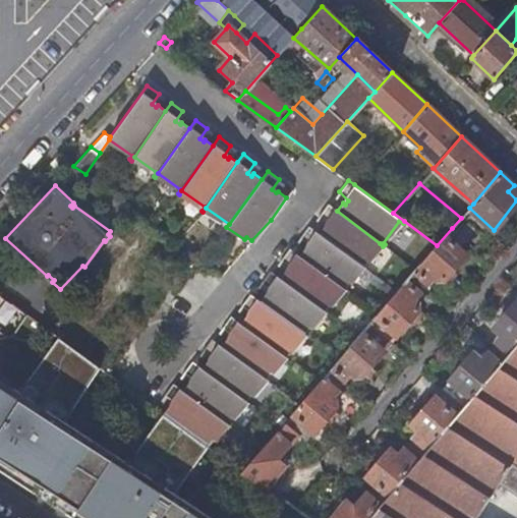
[(516,187),(514,185),(508,191),(516,199),(516,187)]
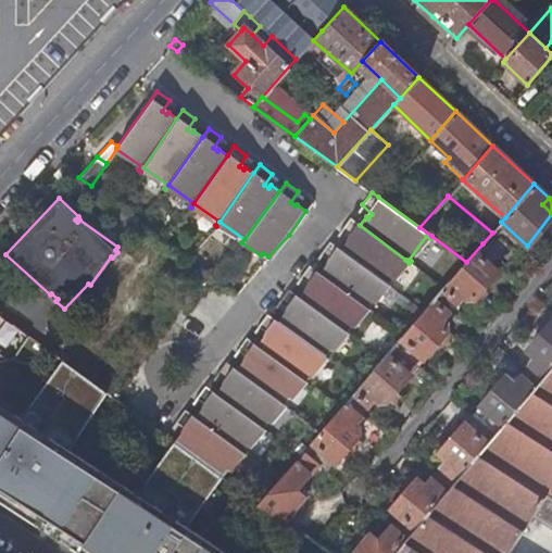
[(388,284),(405,260),(360,225),(350,217),(341,229),(351,237),(348,241),(346,240),(340,249),(385,283),(389,286),(390,285),(388,284)]
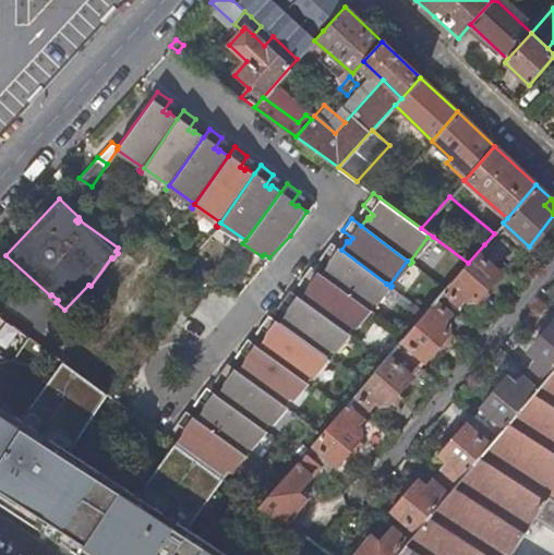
[(517,254),(494,233),(484,244),(498,256),(507,265),(517,254)]
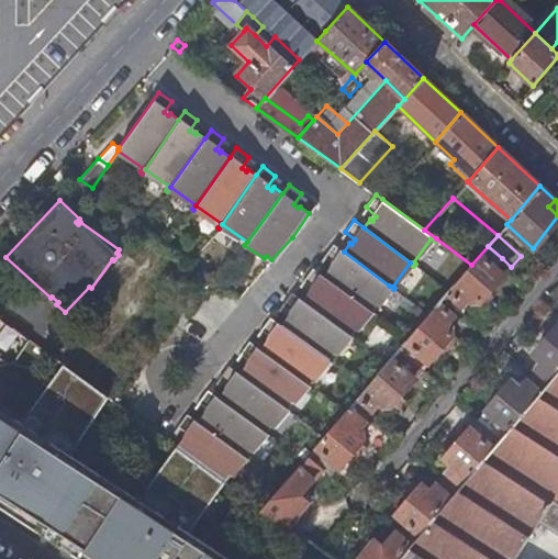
[(371,312),(389,286),(344,252),(333,243),(323,256),(334,264),(331,268),(328,267),(322,275),(369,310),(371,312)]
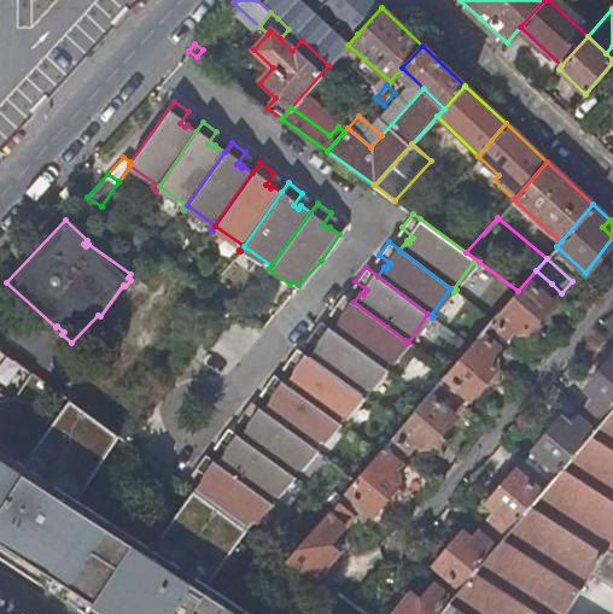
[(552,284),(536,270),(518,291),(494,320),(492,321),(507,334),(513,327),(520,332),(525,332),(552,302),(543,293),(552,284)]
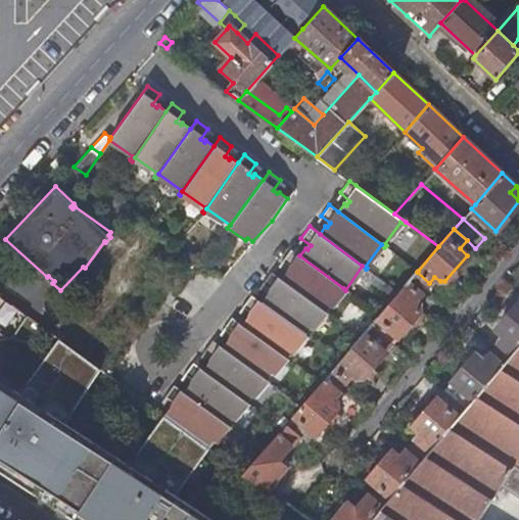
[(325,313),(343,288),(299,255),(290,248),(281,261),(291,268),(288,272),(286,271),(280,279),(324,312),(325,313)]
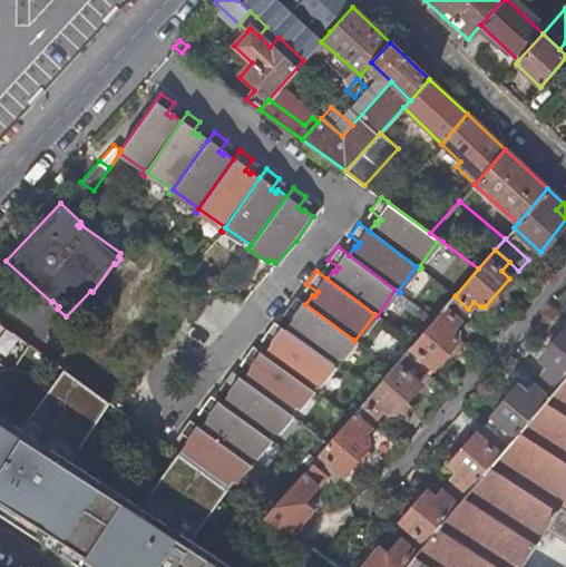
[(334,364),(353,340),(305,304),(294,295),(285,308),(295,316),(293,320),(291,319),(283,329),(331,364),(335,368),(337,367),(334,364)]
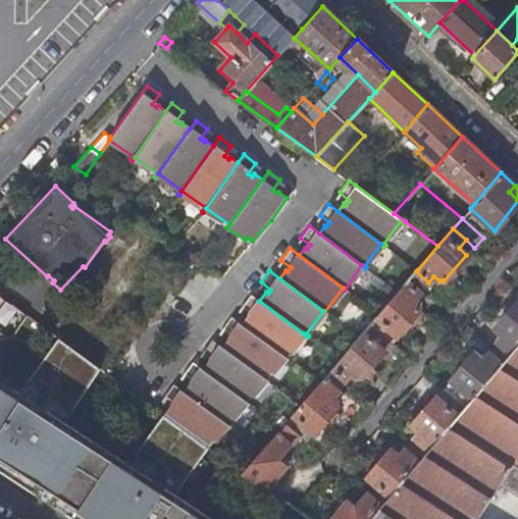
[(376,317),(397,334),(419,310),(418,304),(414,300),(419,294),(407,282),(398,292),(378,315),(376,317)]
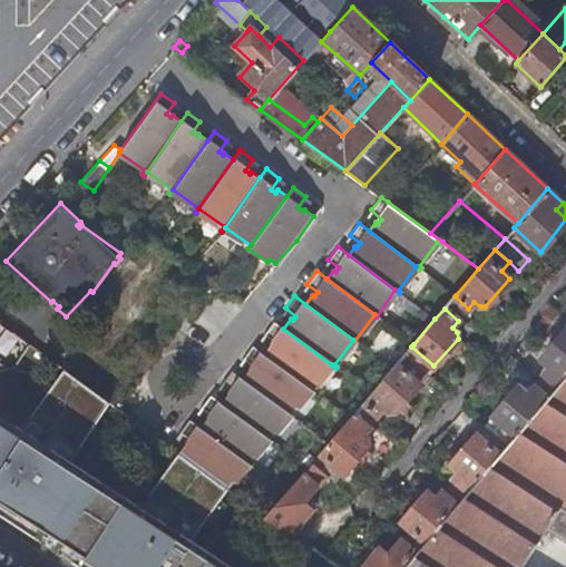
[(493,338),(501,328),(489,316),(480,326),(493,338)]
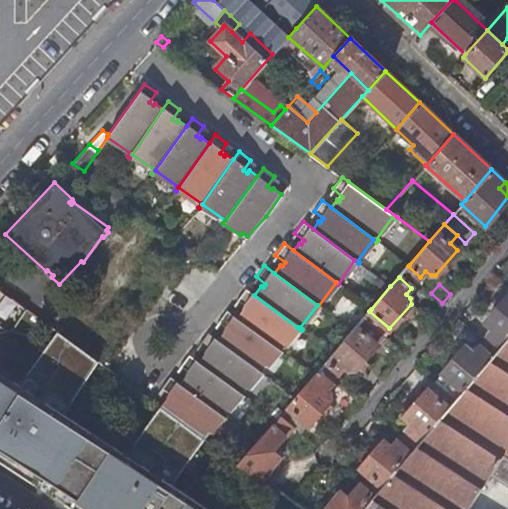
[(242,309),(235,316),(278,349),(282,352),(283,351),(281,349),(297,327),(254,295),(245,287),(236,298),(246,306),(243,310),(242,309)]
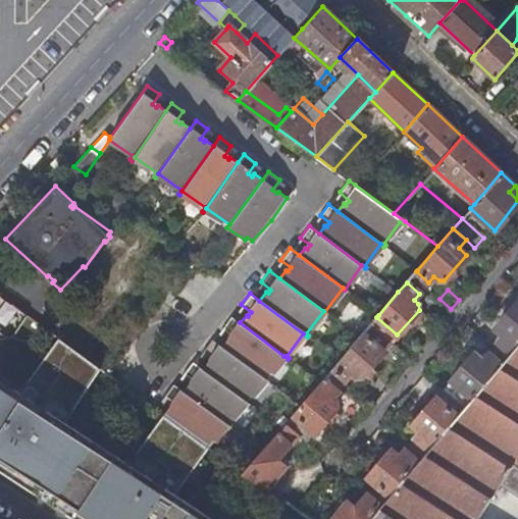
[(23,310),(52,331),(62,317),(33,296),(23,310)]
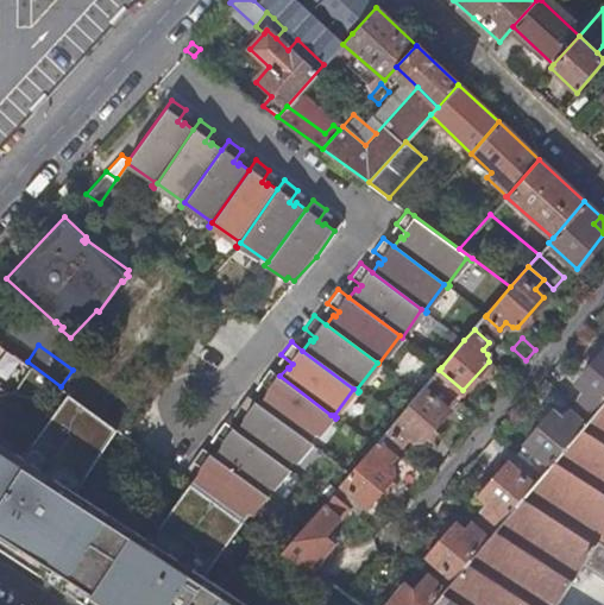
[(603,347),(578,379),(578,385),(584,390),(573,402),(590,416),(603,398),(603,347)]
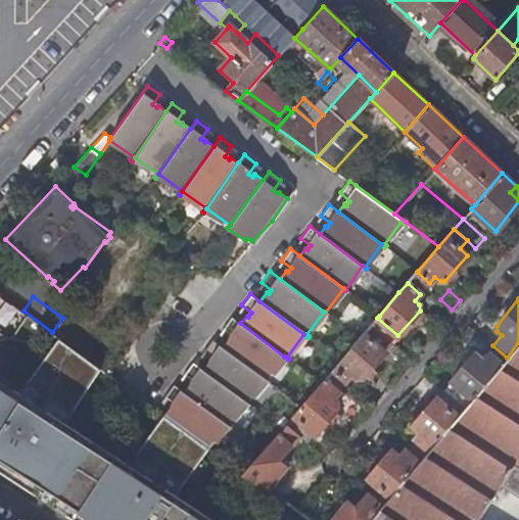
[(228,338),(222,346),(265,379),(269,382),(270,380),(269,379),(284,357),(240,323),(231,316),(222,327),(232,335),(229,339),(228,338)]
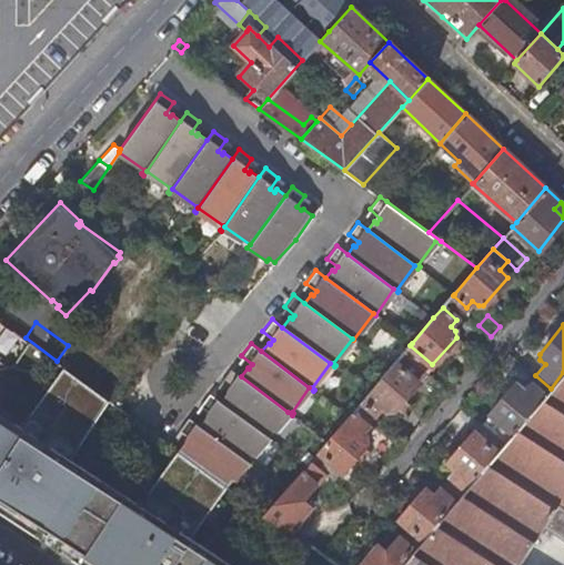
[(410,345),(402,353),(425,373),(432,364),(410,345)]
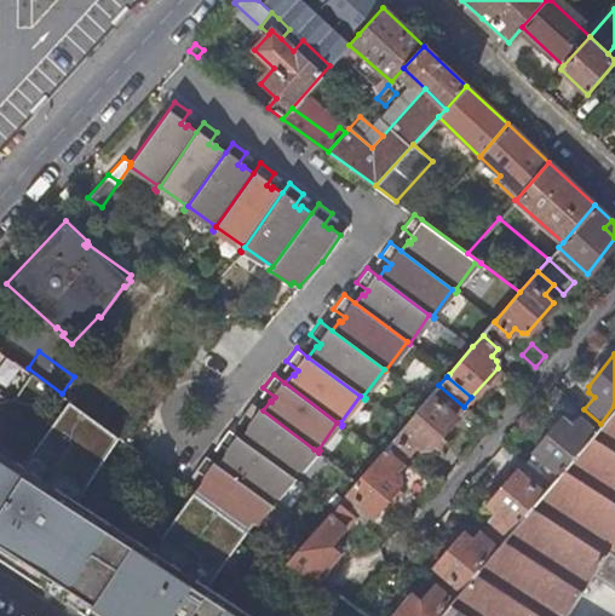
[(438,385),(430,396),(455,416),(464,407),(438,385)]
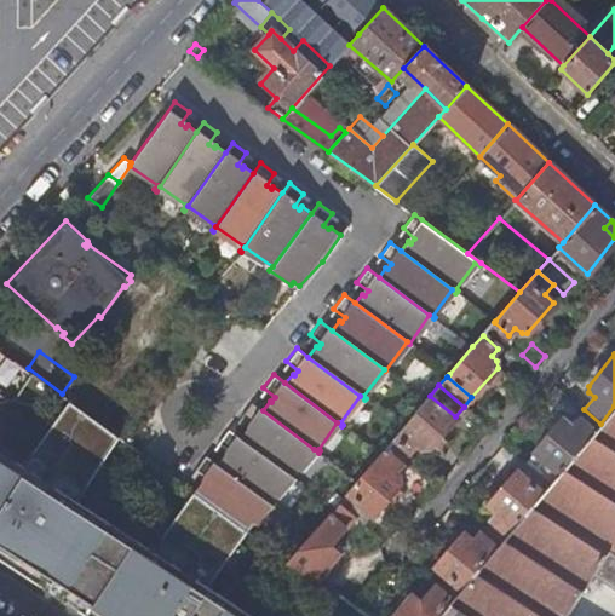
[(403,427),(388,445),(403,459),(417,443),(423,449),(429,448),(455,416),(430,396),(426,401),(403,427)]
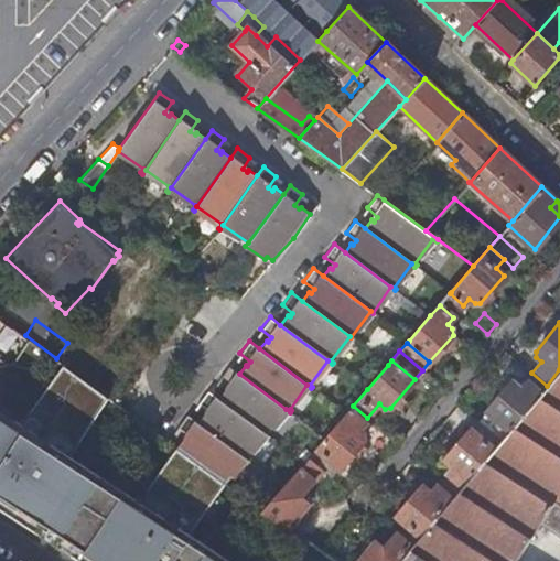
[(106,397),(62,365),(19,422),(0,410),(0,507),(63,549),(109,481),(68,453),(106,397)]
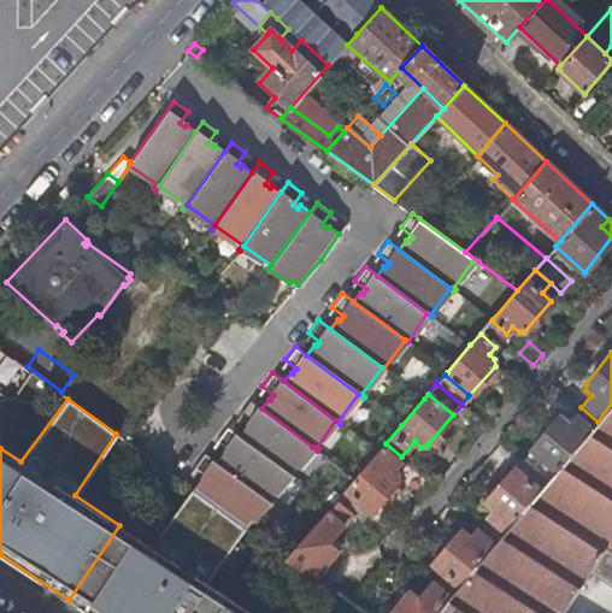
[(245,424),(237,434),(290,473),(294,477),(295,475),(294,473),(312,447),(262,408),(249,399),(239,412),(251,422),(247,426),(245,424)]
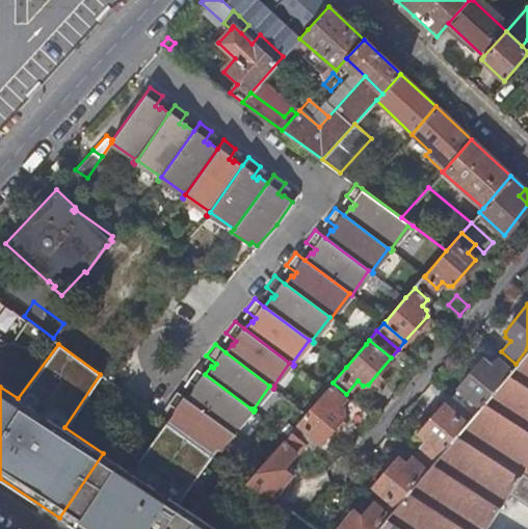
[(527,348),(516,364),(472,415),(456,431),(459,433),(376,528),(485,528),(510,491),(527,502),(527,348)]
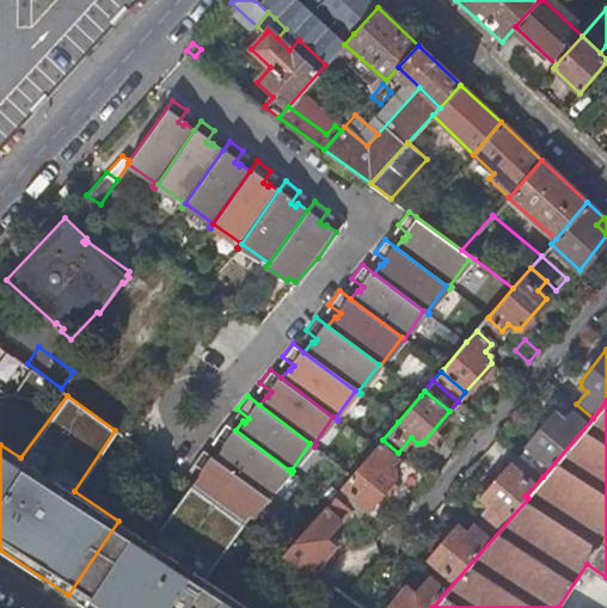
[(593,418),(576,404),(563,419),(557,415),(551,415),(517,454),(519,455),(543,477),(593,418)]
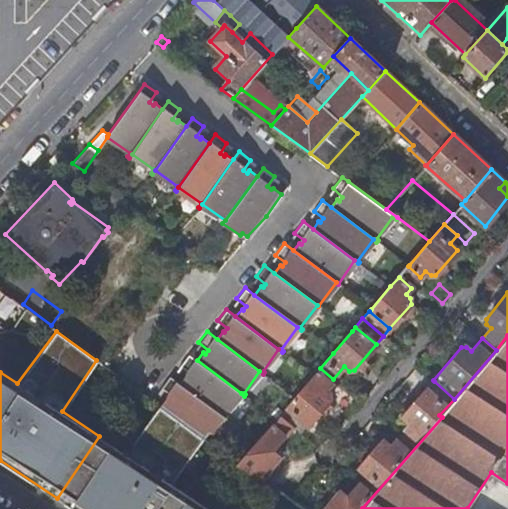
[(185,375),(179,382),(221,415),(225,418),(226,417),(224,416),(241,393),(197,360),(188,353),(179,364),(188,372),(186,375),(185,375)]
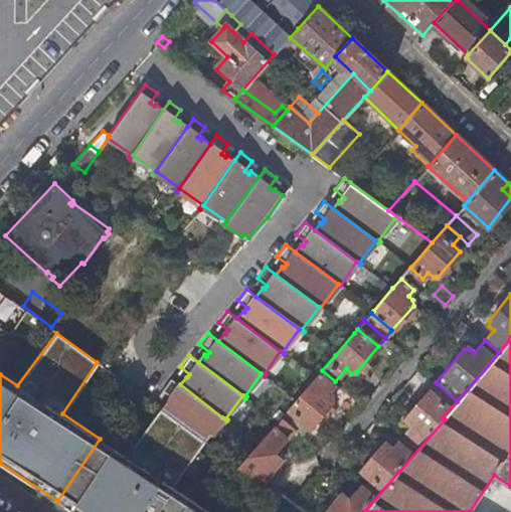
[(296,399),(281,417),(300,435),(308,425),(309,427),(331,401),(330,396),(325,392),(335,381),(322,370),(316,377),(296,399)]
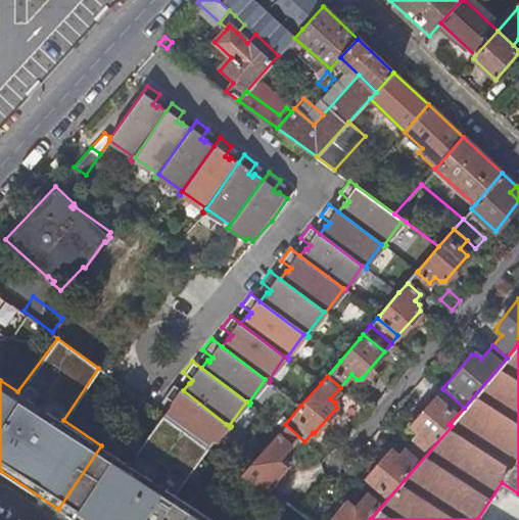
[(170,405),(161,415),(208,448),(226,424),(183,390),(172,383),(163,394),(174,403),(171,406),(170,405)]
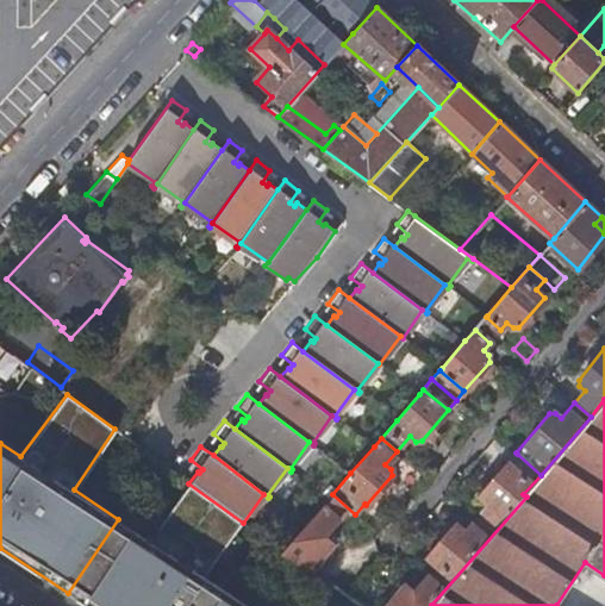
[(497,525),(523,494),(541,475),(517,454),(481,493),(482,499),(488,504),(481,512),(497,525)]
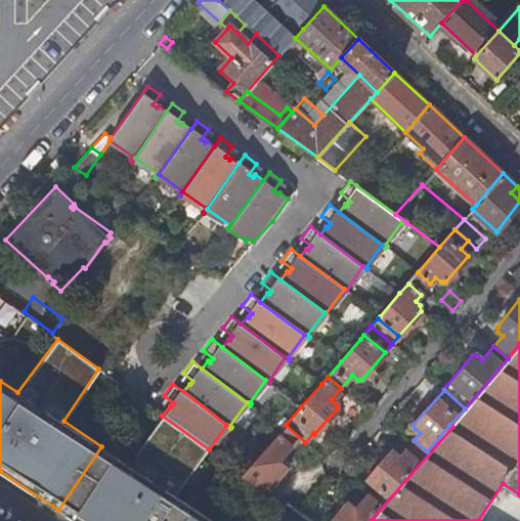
[(127,464),(101,446),(58,510),(76,520),(215,520),(175,494),(209,449),(162,416),(127,464)]
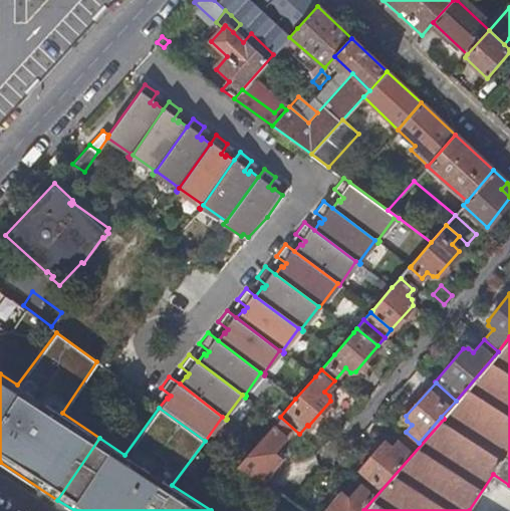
[(257,443),(238,465),(237,466),(260,481),(300,435),(299,434),(280,417),(277,421),(257,443)]
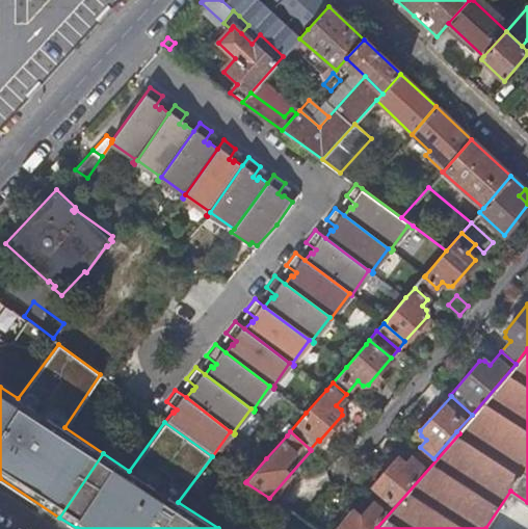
[(429,464),(433,458),(420,447),(415,452),(429,464)]
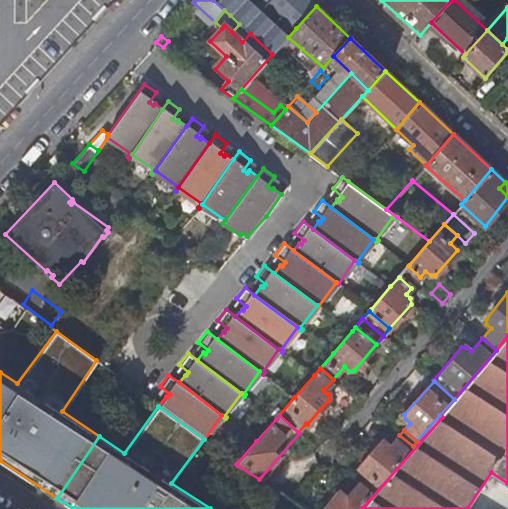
[(378,487),(413,446),(399,435),(389,447),(384,443),(380,443),(358,469),(378,487)]
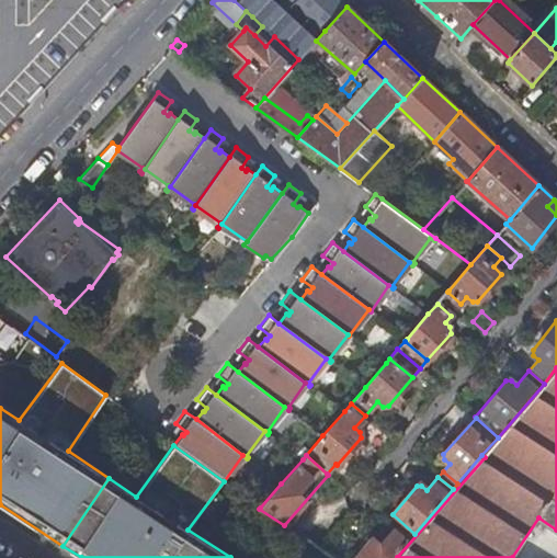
[(354,557),(394,557),(407,543),(393,531),(378,547),(371,539),(354,557)]
